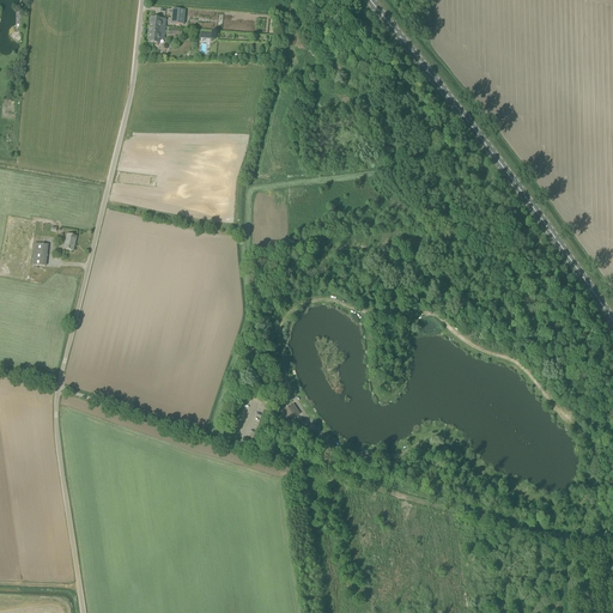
[(186,11),(174,10),(171,24),(183,25),(186,11)]
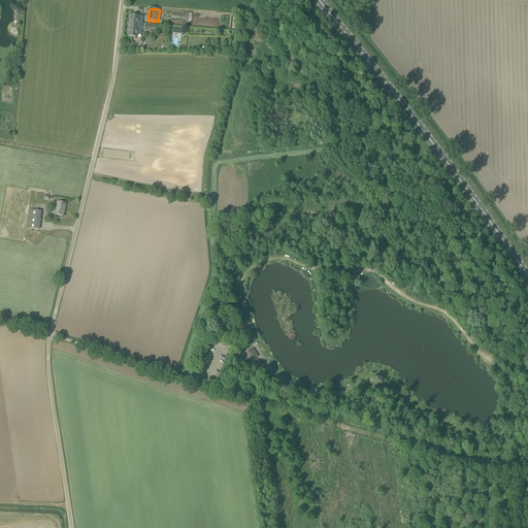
[(143,17),(136,15),(130,15),(128,37),(136,38),(137,31),(141,31),(143,17)]
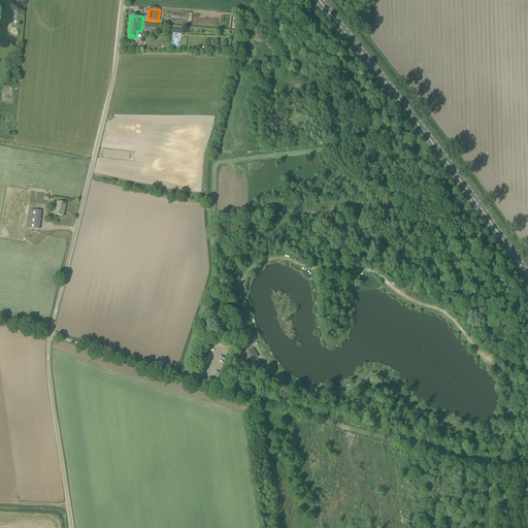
[(66,204),(58,202),(55,215),(63,217),(66,204)]
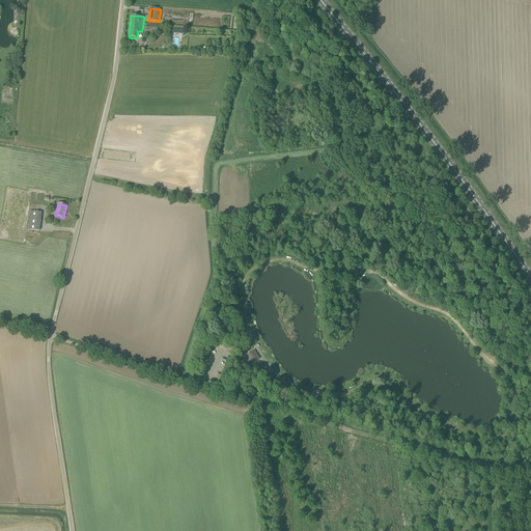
[(28,230),(33,230),(39,231),(42,213),(30,212),(28,230)]
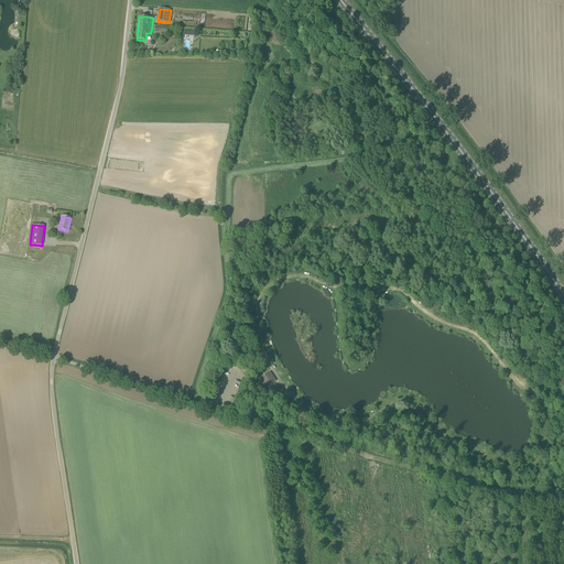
[(260,379),(267,388),(273,383),(268,373),(260,379)]
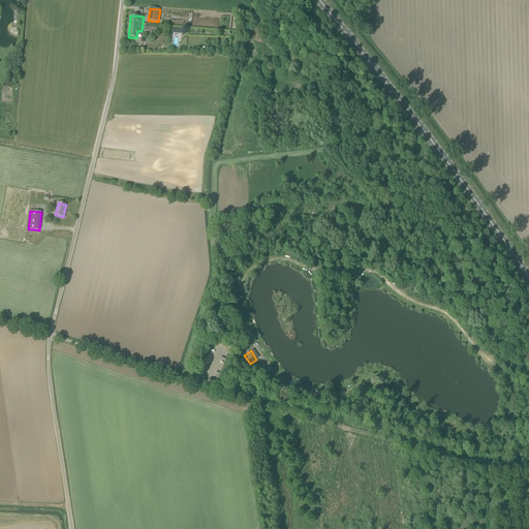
[(267,371),(263,366),(257,370),(260,374),(267,371)]
